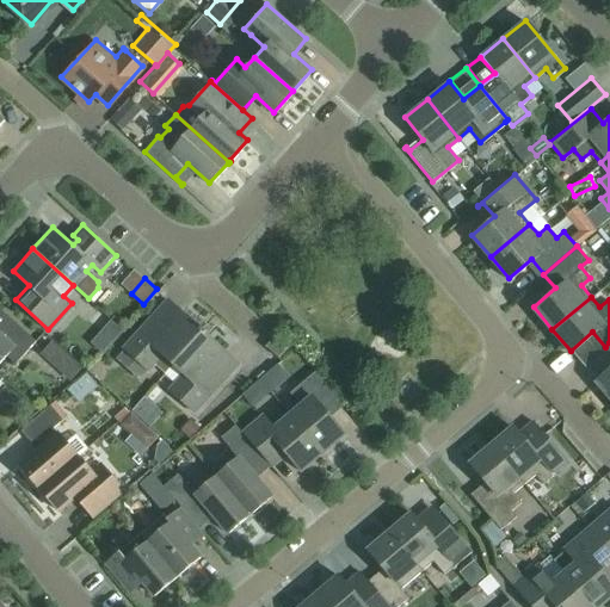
[(154,361),(165,371),(172,363),(203,329),(201,327),(167,298),(123,346),(148,369),(154,361)]
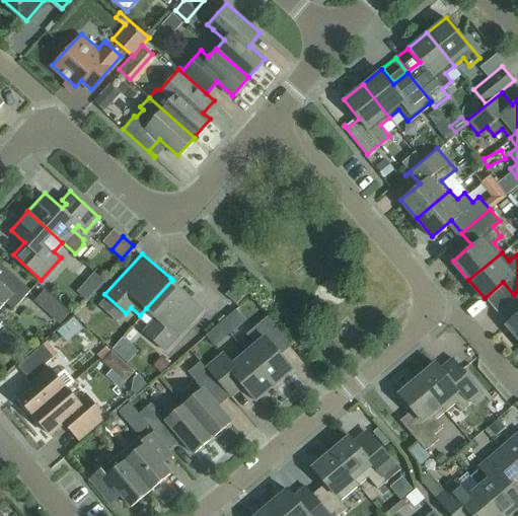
[(0,305),(4,301),(12,308),(29,289),(5,267),(4,267),(8,270),(0,279),(0,305)]
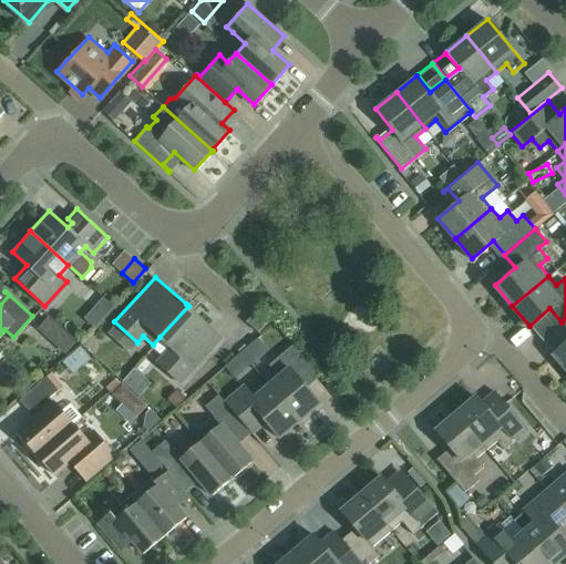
[(188,306),(160,337),(170,346),(156,360),(179,381),(220,336),(189,308),(191,307),(188,306)]
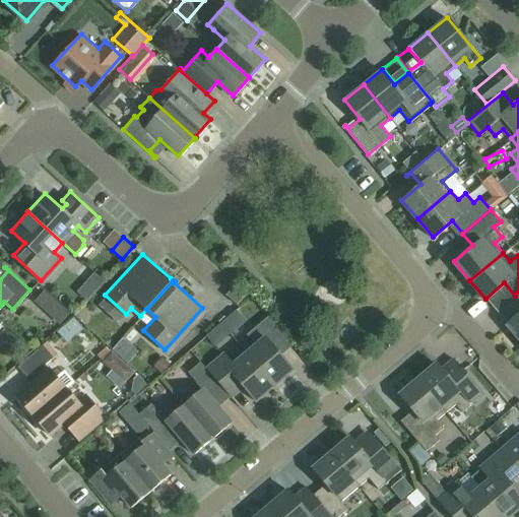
[(225,294),(236,303),(243,295),(232,285),(225,294)]
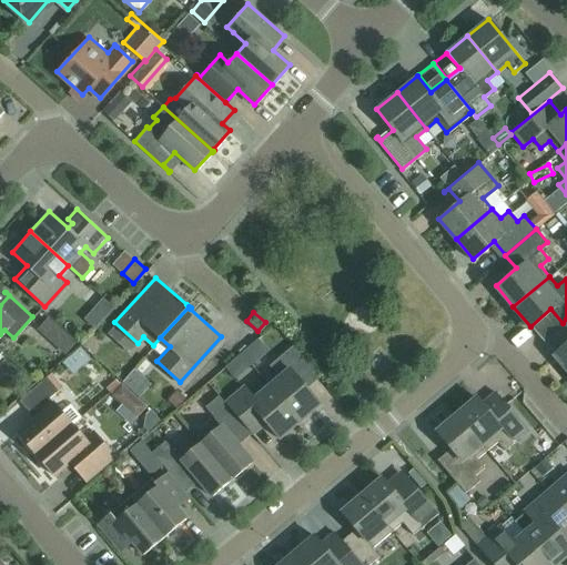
[(563,323),(566,328),(566,342),(554,354),(566,370),(566,319),(563,323)]
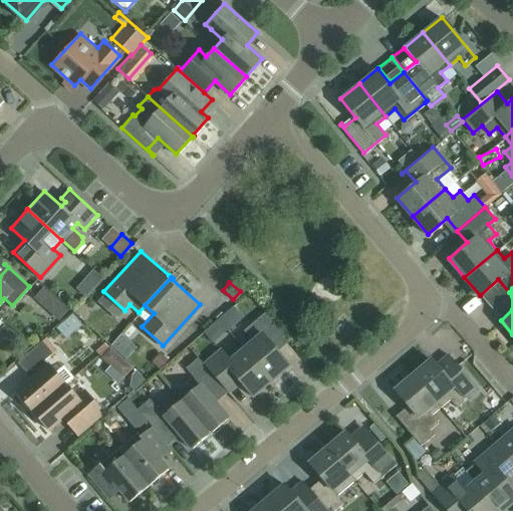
[(51,291),(35,303),(44,315),(60,302),(51,291)]
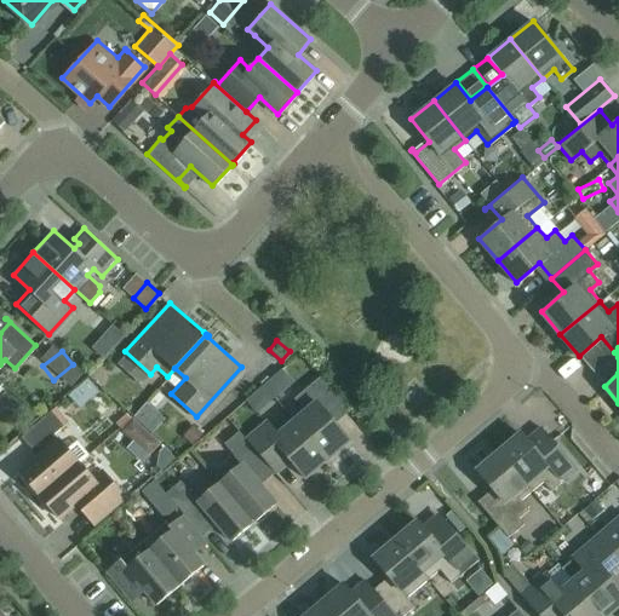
[(330,416),(344,404),(320,374),(293,397),(304,409),(293,419),(326,458),(349,439),(330,416)]
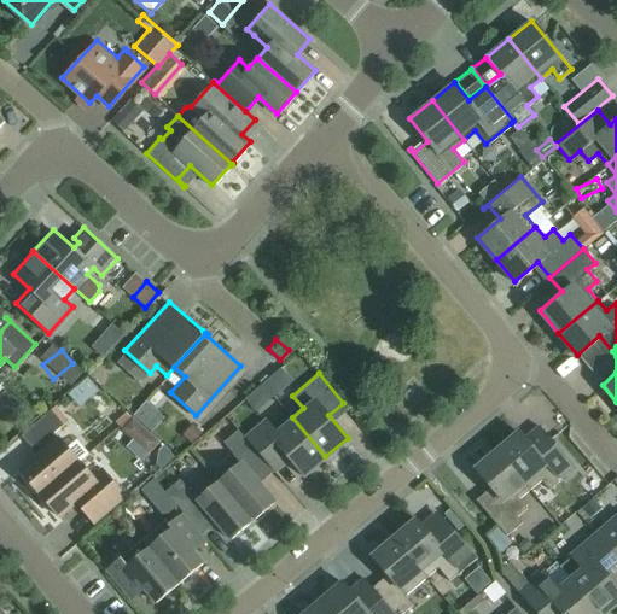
[(62,393),(67,408),(87,401),(81,386),(62,393)]
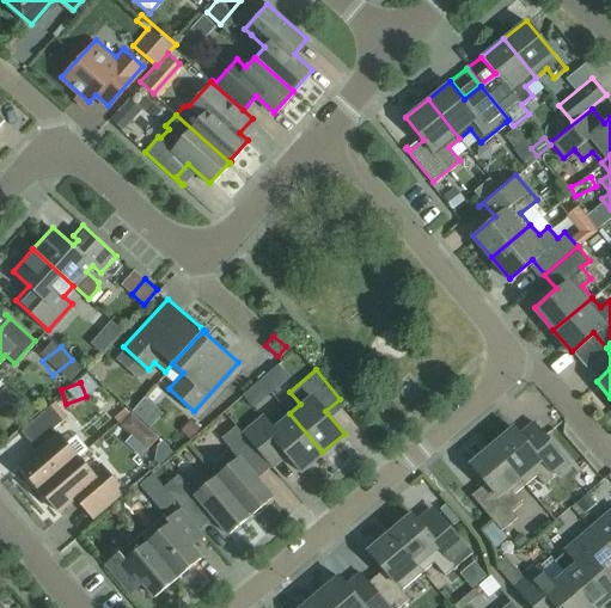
[(38,487),(77,455),(86,447),(74,434),(65,441),(53,427),(62,419),(49,404),(20,429),(20,430),(25,427),(41,446),(19,465),(38,487)]
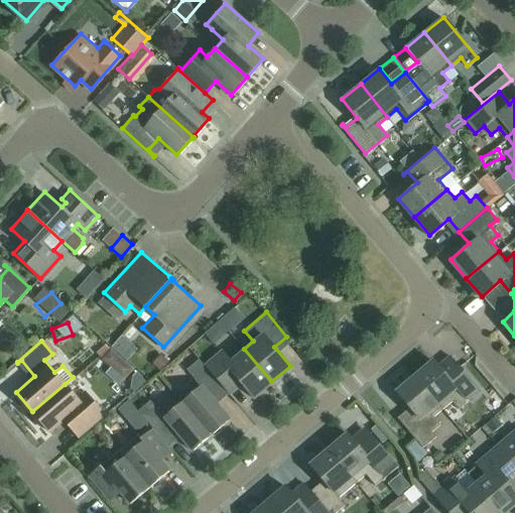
[(100,358),(123,378),(133,367),(110,347),(100,358)]
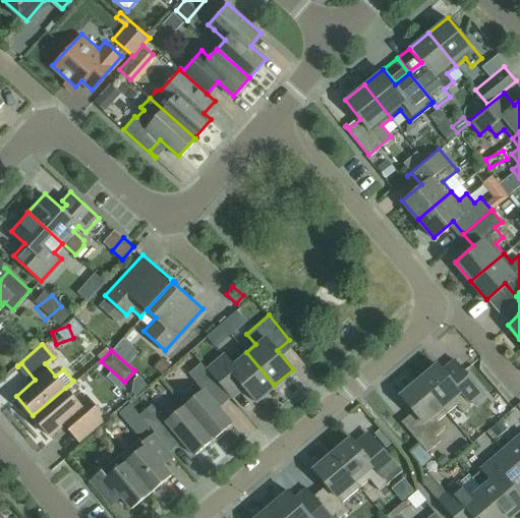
[(227,393),(228,392),(240,382),(255,401),(274,385),(246,352),(237,360),(231,352),(226,356),(224,353),(206,367),(227,393)]
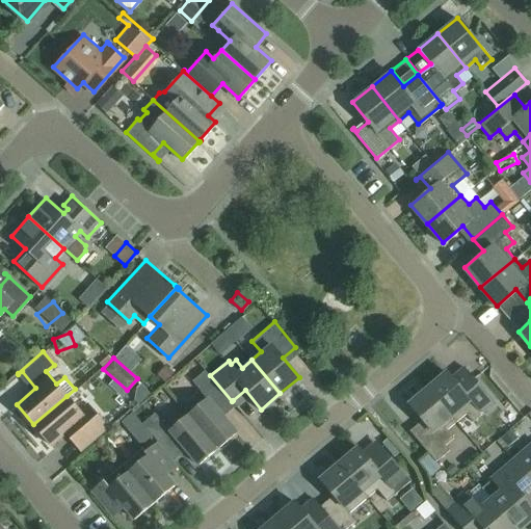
[(494,401),(462,364),(450,375),(446,370),(427,387),(455,420),(465,413),(472,420),(494,401)]
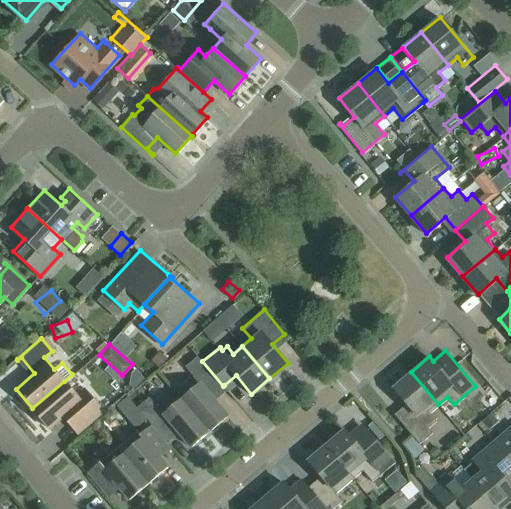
[(211,396),(223,386),(202,361),(197,355),(184,365),(193,375),(185,381),(192,389),(181,398),(209,430),(227,415),(211,396)]
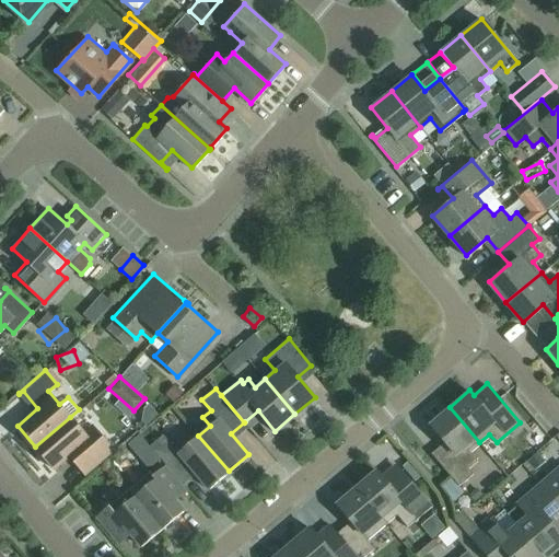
[(447,444),(434,455),(458,484),(473,472),(468,467),(477,459),(470,451),(479,442),(450,407),(430,425),(447,444)]
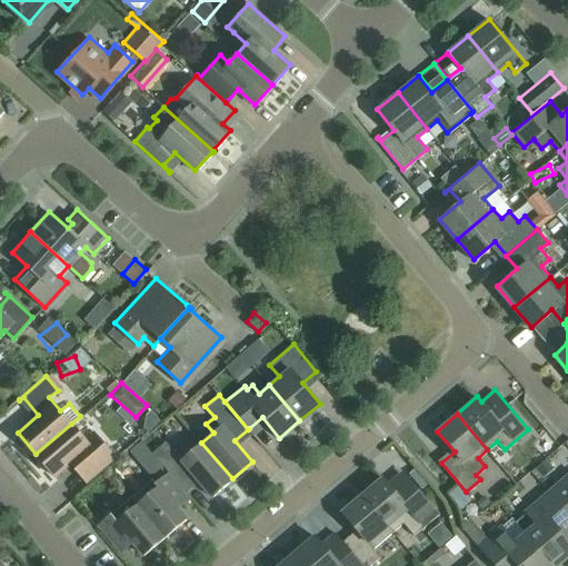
[(83,437),(71,424),(36,454),(53,476),(70,462),(85,479),(115,456),(91,429),(83,437)]
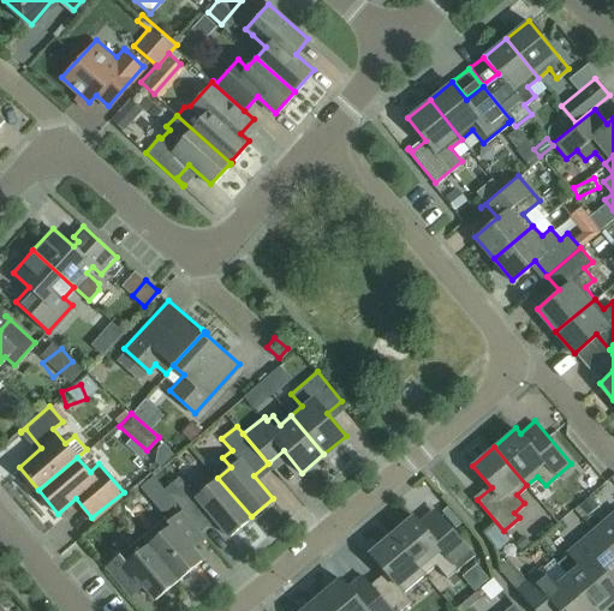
[(196,525),(209,513),(228,535),(251,516),(218,478),(206,489),(197,479),(189,486),(178,475),(164,487),(166,490),(176,502),(196,525)]
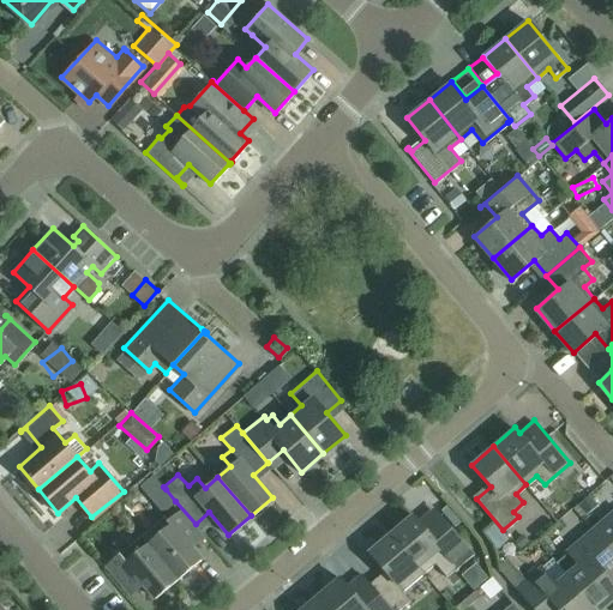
[(413,514),(391,532),(424,572),(434,562),(445,575),(472,554),(431,507),(416,519),(413,514)]
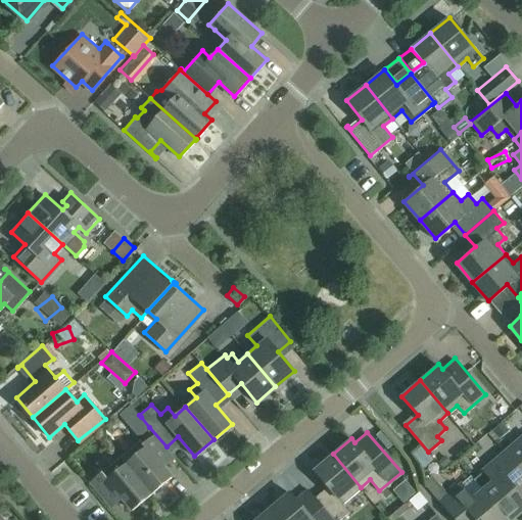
[(159,462),(170,454),(153,434),(143,443),(140,439),(120,456),(151,492),(171,476),(159,462)]
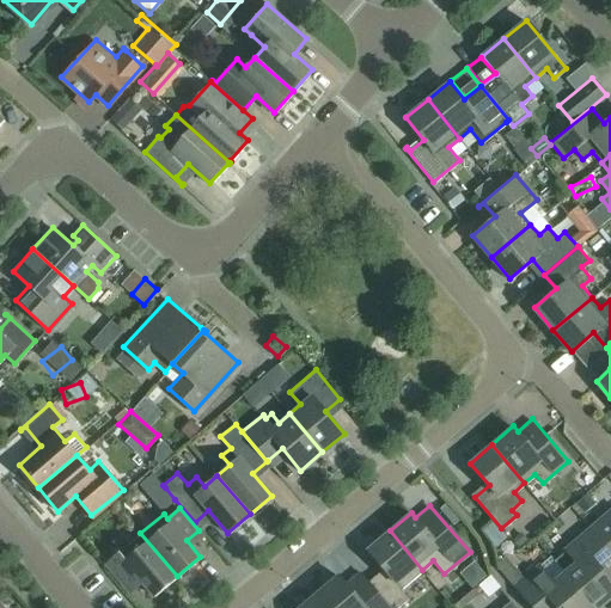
[(605,515),(590,527),(610,551),(610,508),(604,514),(605,515)]
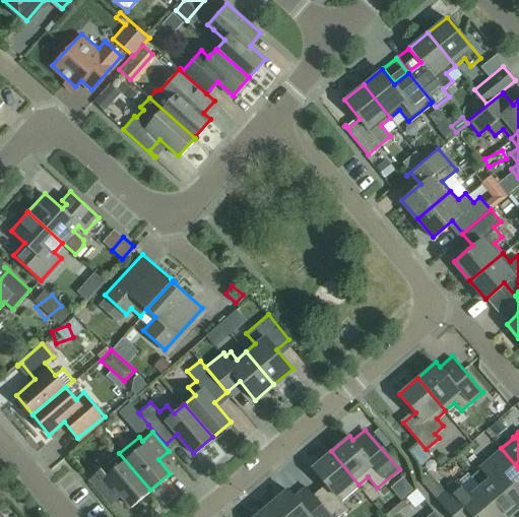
[(426,449),(417,440),(407,448),(414,456),(415,457),(420,463),(431,455),(426,449)]
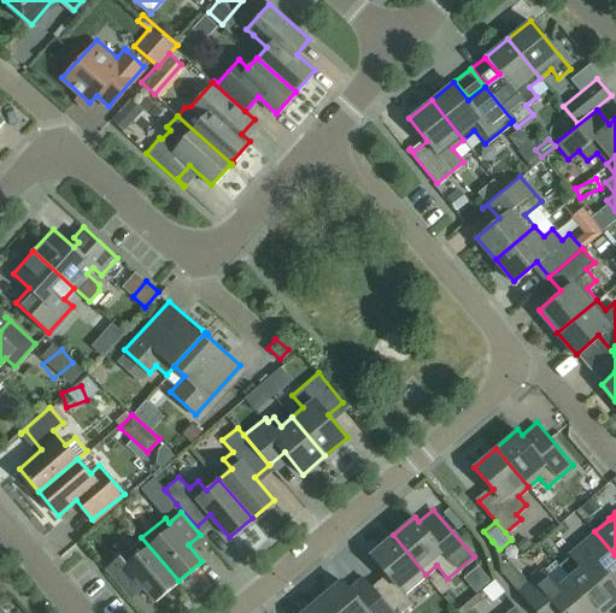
[(615,585),(612,582),(615,577),(615,555),(594,531),(569,553),(581,566),(569,577),(600,612),(615,600),(615,585)]
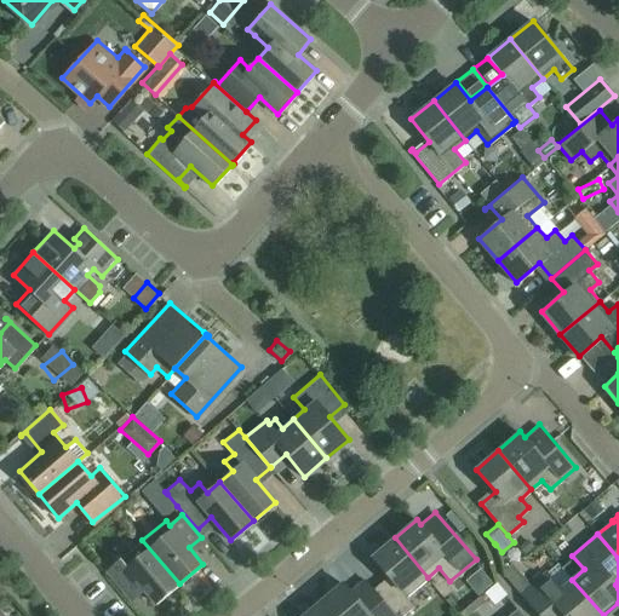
[(391,579),(377,592),(397,615),(400,615),(414,605),(406,596),(428,577),(395,537),(372,557),(391,579)]
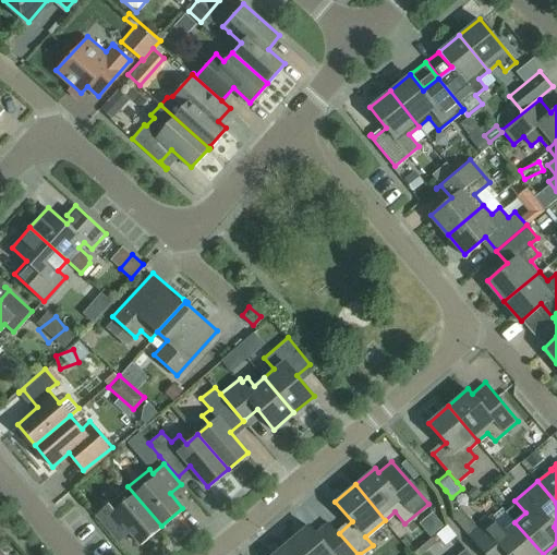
[(161,526),(128,486),(96,514),(118,540),(129,531),(140,543),(161,526)]
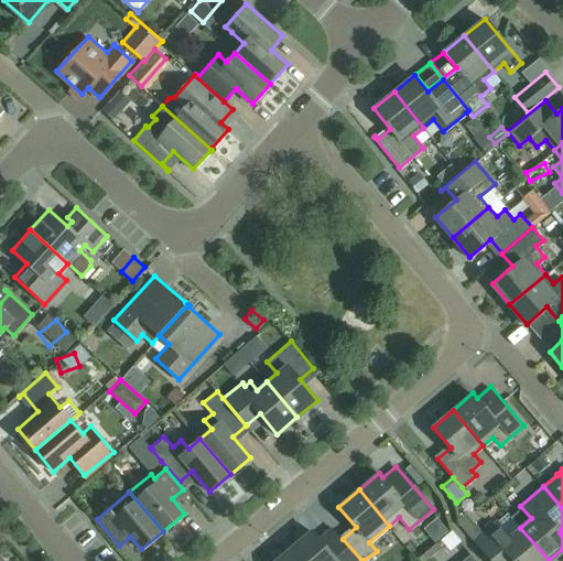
[(496,521),(474,540),(491,560),(549,560),(520,528),(510,537),(496,521)]
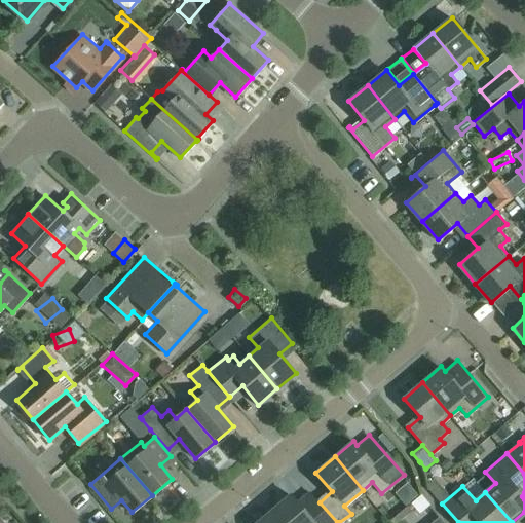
[(291,494),(272,510),(283,522),(336,522),(308,489),(296,500),(291,494)]
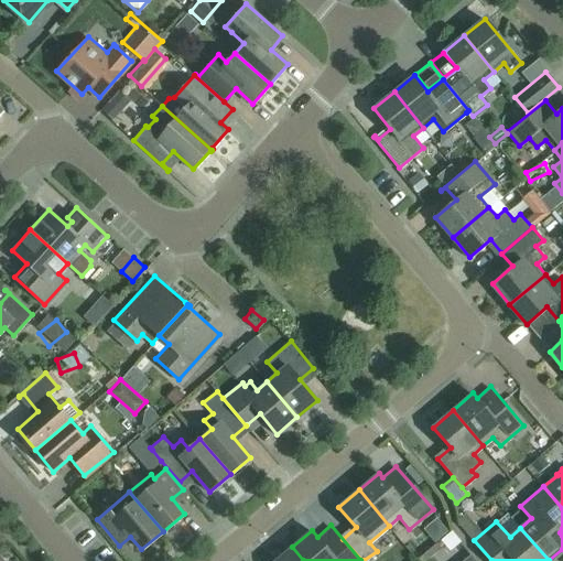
[(423,560),(447,560),(462,553),(452,536),(419,553),(423,560)]
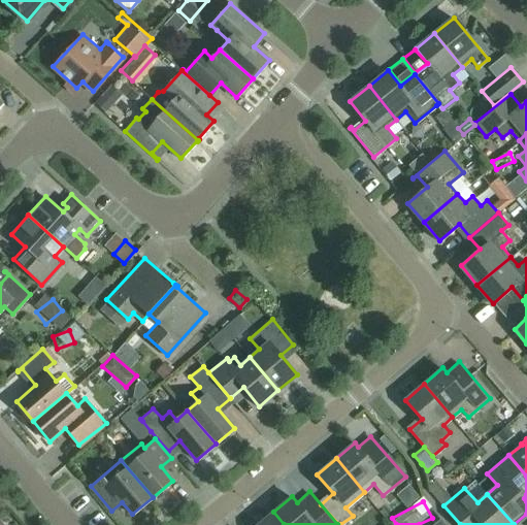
[(284,524),(273,512),(257,524),(284,524)]
